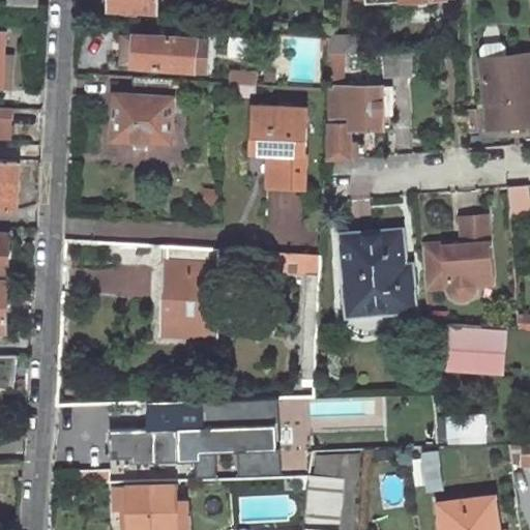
[(157,0),(105,0),(105,15),(157,18),(157,0)]
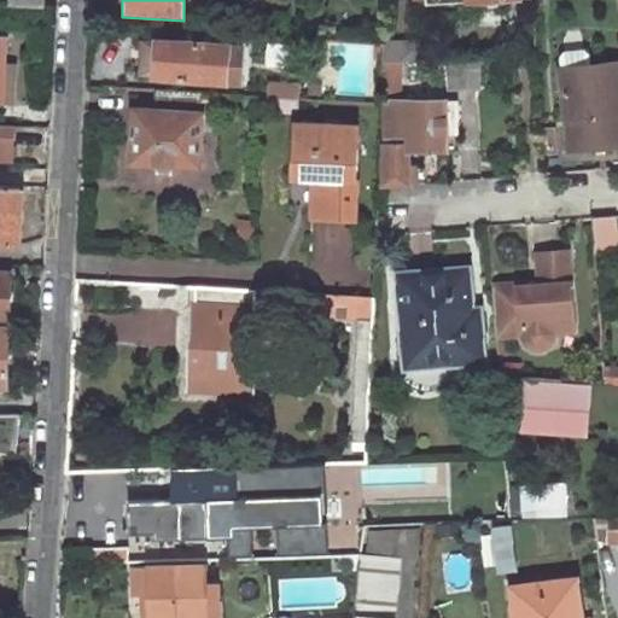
[(149,85),(227,89),(229,45),(151,40),(149,85)]
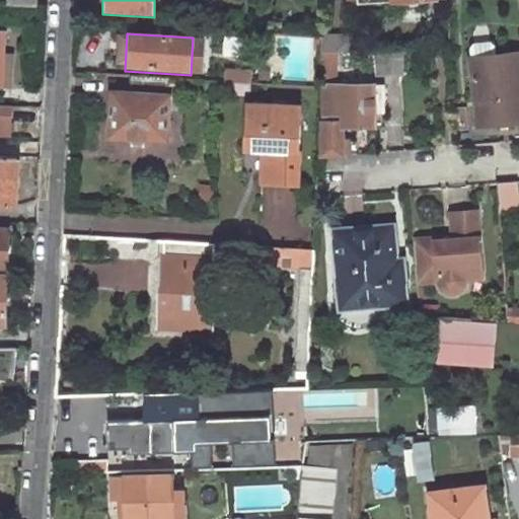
[(321,39),(321,36),(310,35),(310,49),(320,49),(320,46),(321,39)]
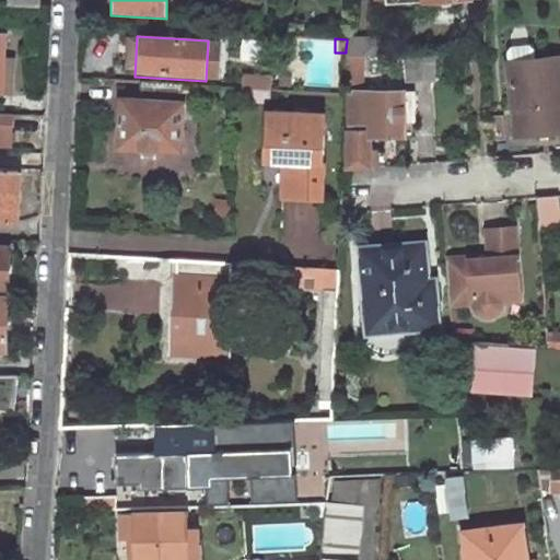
[(375,39),(347,42),(346,49),(346,53),(346,58),(377,57),(375,39)]
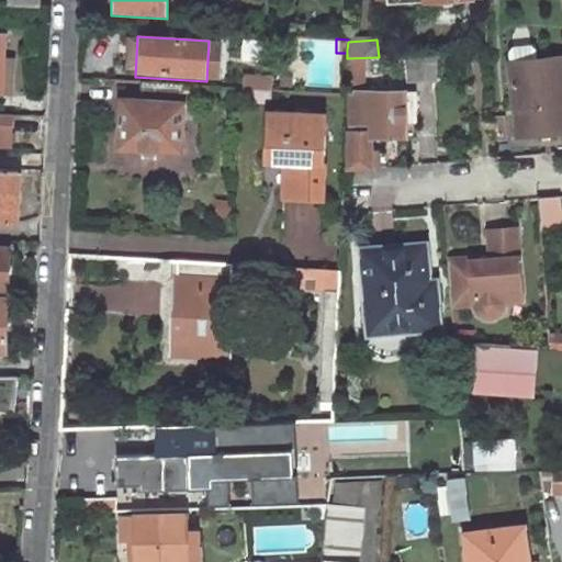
[(0,53),(0,85),(11,86),(12,54),(0,53)]
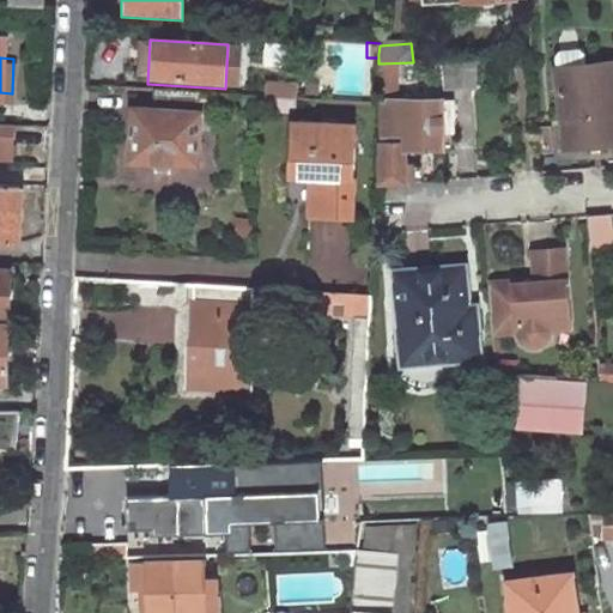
[(612,64),(612,59),(554,65),(563,144),(612,139),(612,64)]
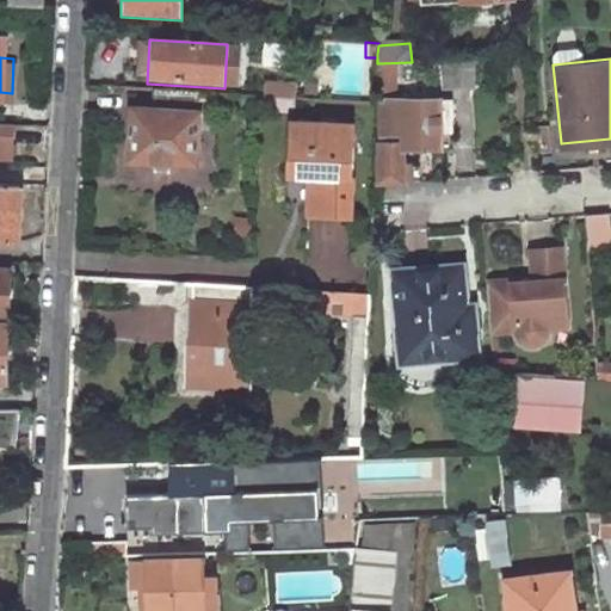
[(444,88),(475,87),(474,63),(443,65),(444,88)]
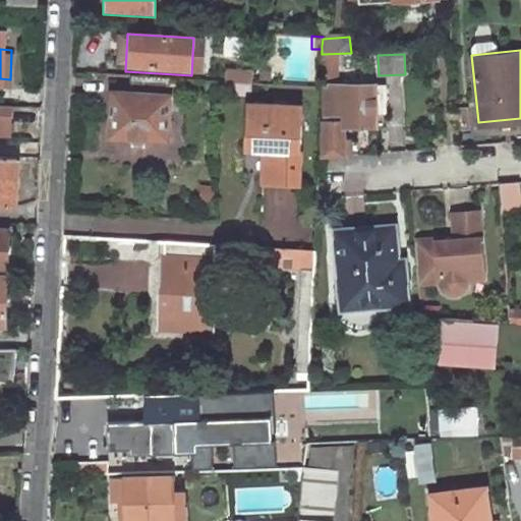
[(344,57),(322,56),(321,72),(344,73),(344,57)]
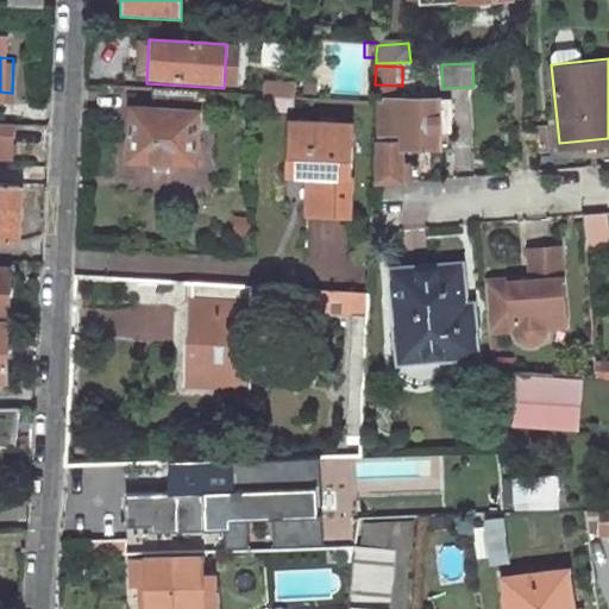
[(289,83),(263,81),(262,95),(289,96),(289,83)]
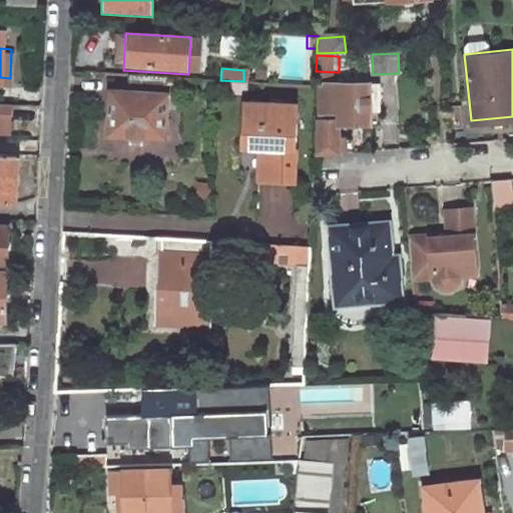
[(333,121),(368,121),(369,101),(376,101),(376,84),(316,82),(316,86),(313,154),(334,152),(333,121)]
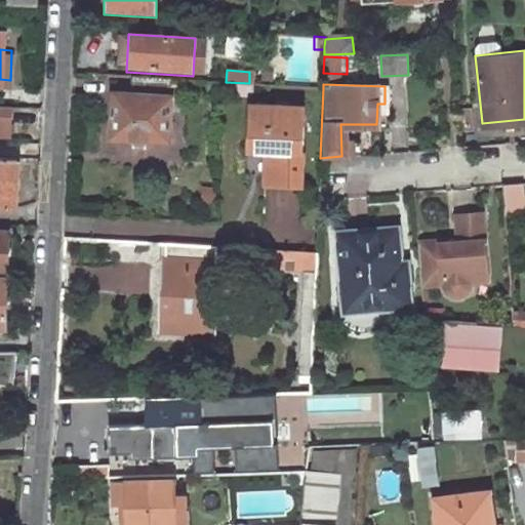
[(173,95),(110,91),(107,142),(170,145),(173,95)]
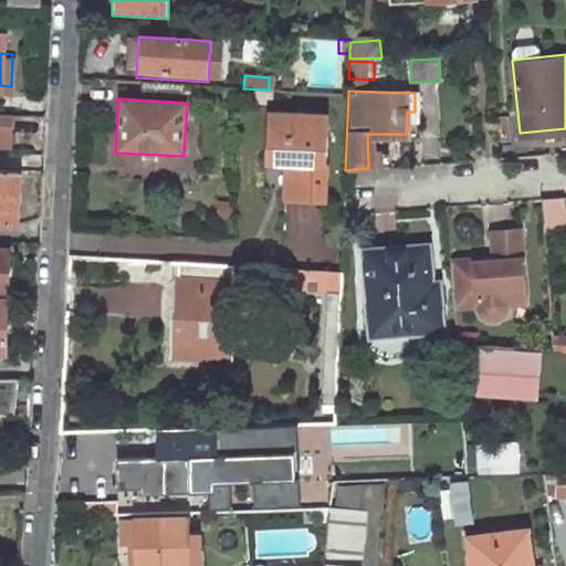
[(324,117),(270,114),(268,166),(282,168),(281,203),(321,206),(324,117)]
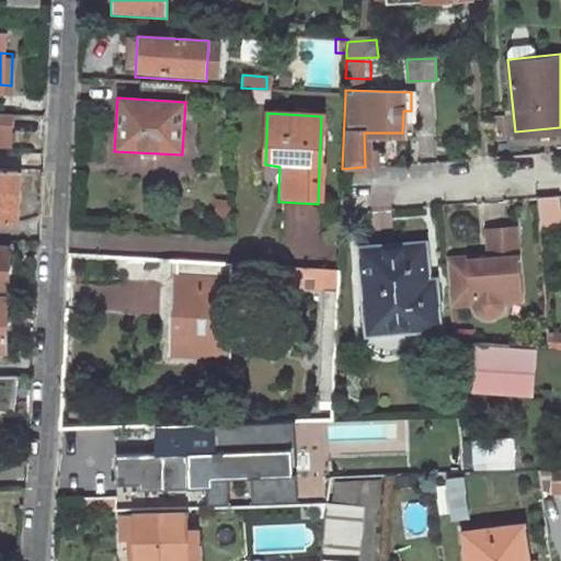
[(0,165),(14,167),(14,146),(0,145),(0,165)]
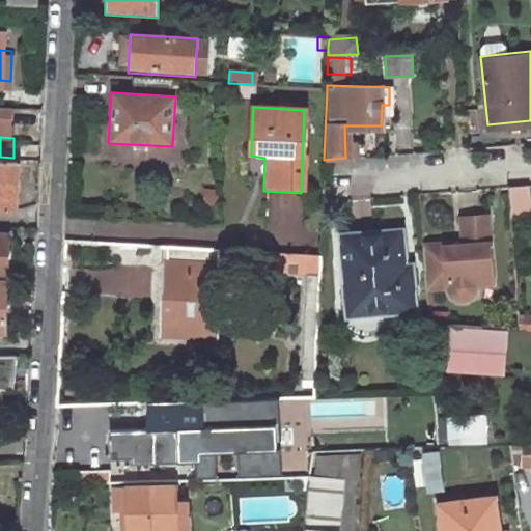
[(0,201),(11,202),(14,158),(0,157),(0,201)]
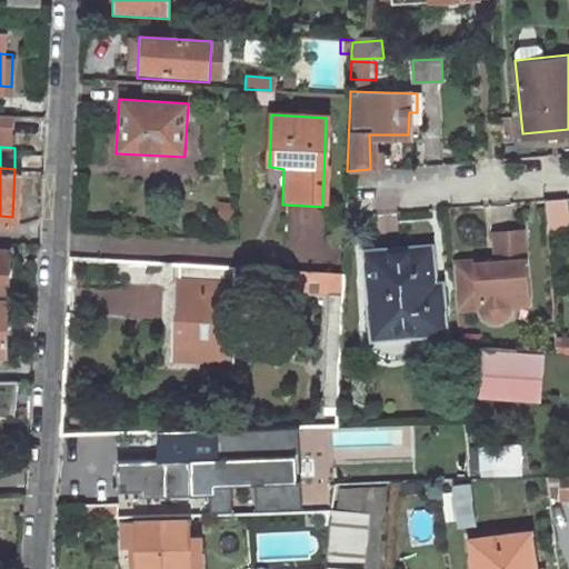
[(566,228),(562,199),(541,200),(543,223),(543,230),(566,228)]
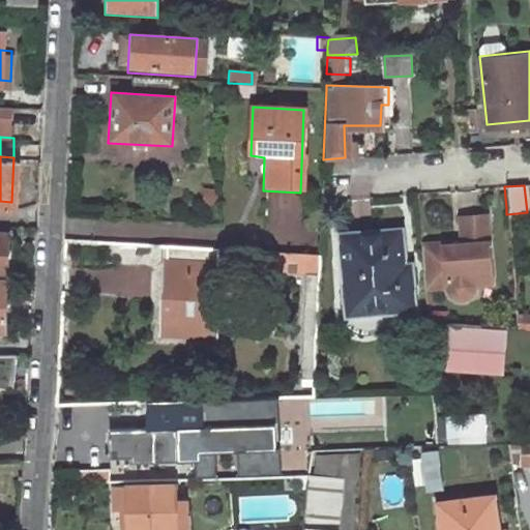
[(460,238),(442,239),(443,243),(420,244),(424,289),(445,288),(448,293),(450,296),(455,298),(460,299),(465,297),(470,293),(472,291),(473,286),(489,285),(482,216),(459,217),(460,238)]
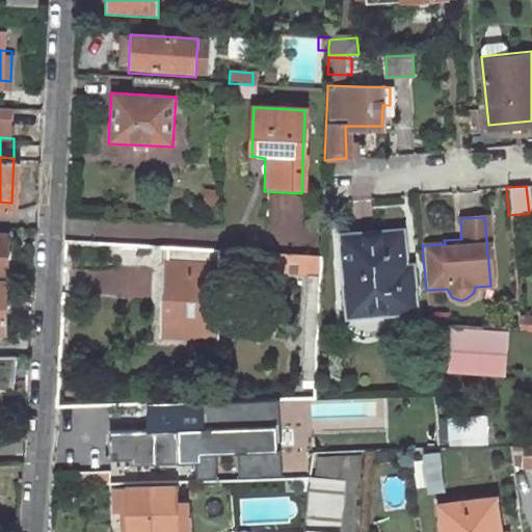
[(399,280),(397,232),(342,234),(344,296),(362,295),(363,312),(413,310),(411,280),(399,280)]
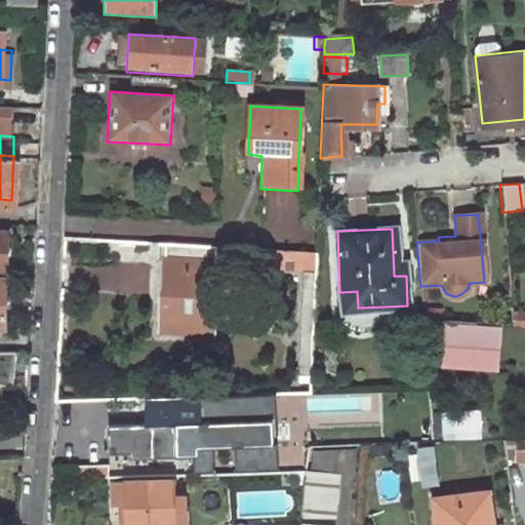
[(212,333),(217,267),(315,272),(316,251),(161,243),(157,329),(212,333)]
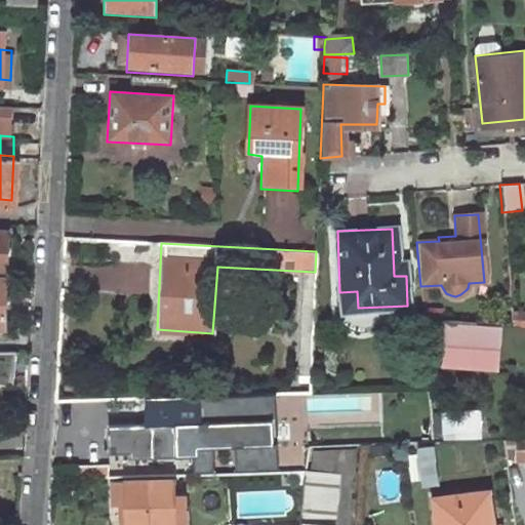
[(339,292),(340,308),(358,308),(357,291),(339,292)]
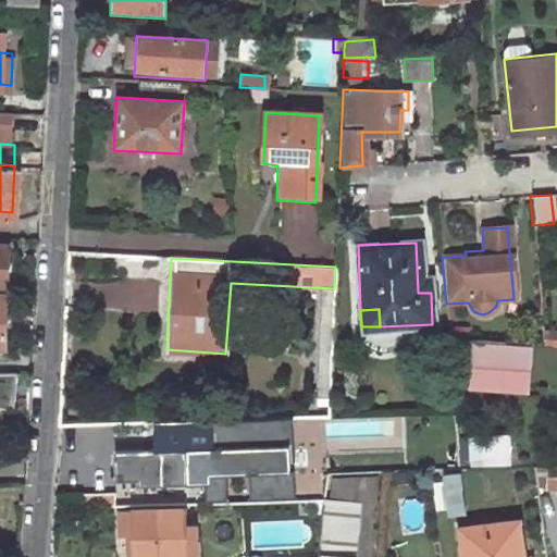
[(556,331),(541,331),(542,344),(556,344),(556,331)]
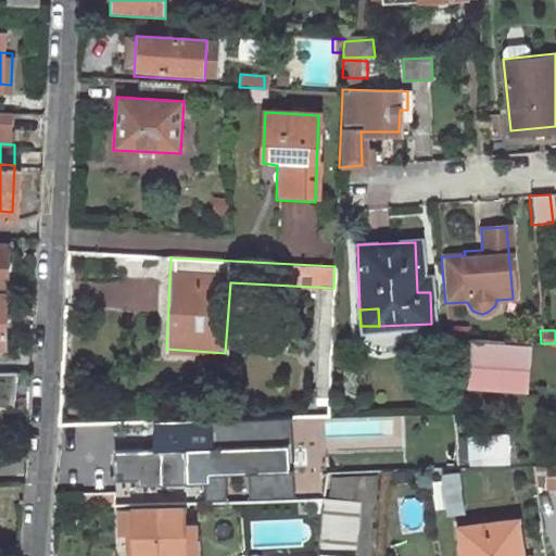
[(469,382),(523,386),(526,342),(500,341),(471,339),(469,382)]
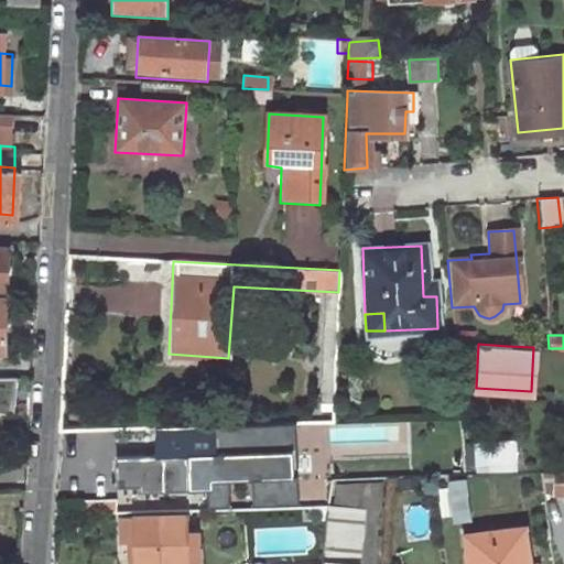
[(11,371),(0,371),(0,408),(10,409),(11,371)]
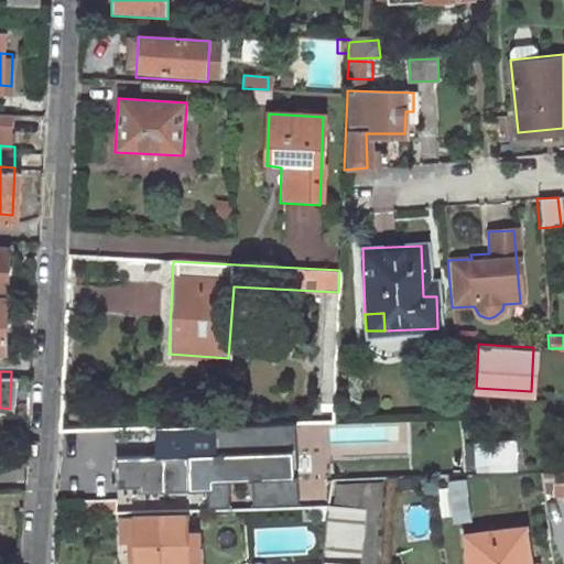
[(155,429),(156,457),(300,454),(299,425),(155,429)]
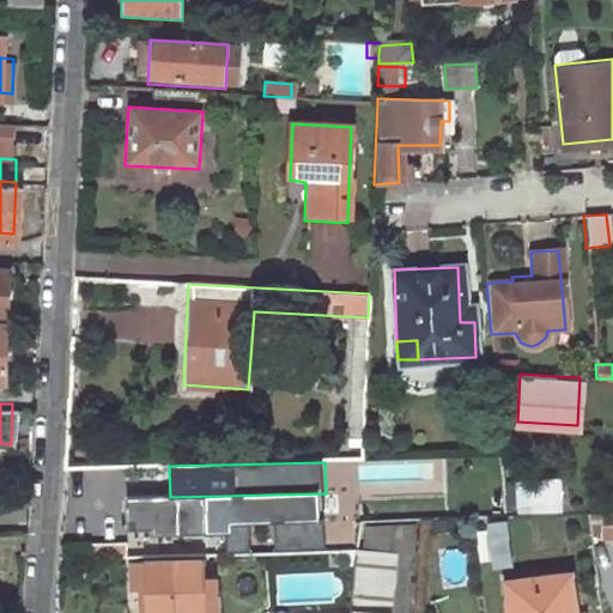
[(557,478),(514,480),(516,507),(559,505),(557,478)]
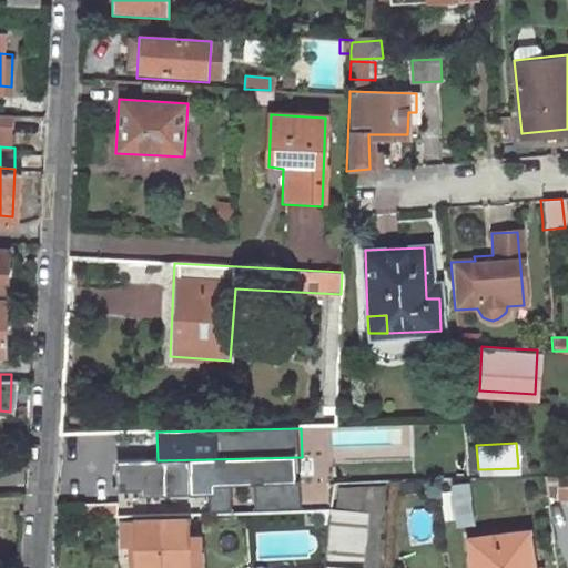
[(158,460),(117,462),(118,493),(140,492),(140,497),(211,495),(211,486),(256,485),(303,484),(302,457),(158,460)]
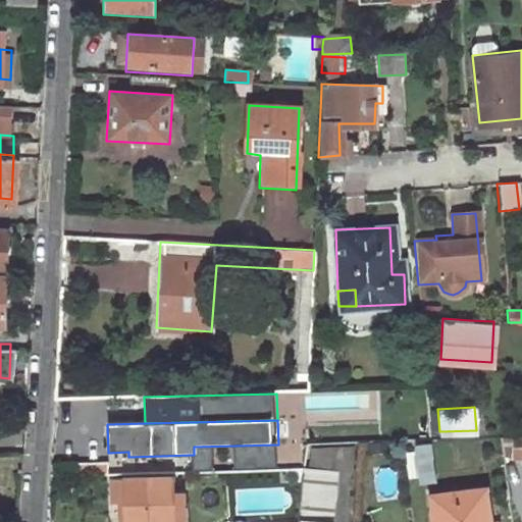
[(521,435),(512,436),(513,447),(513,453),(521,452),(521,435)]
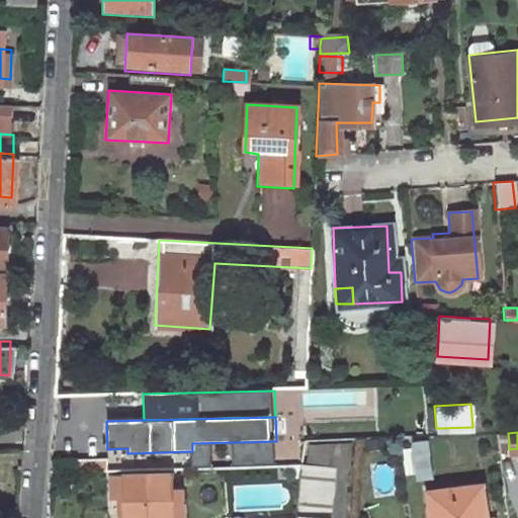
[(499,443),(509,443),(508,433),(497,434),(499,443)]
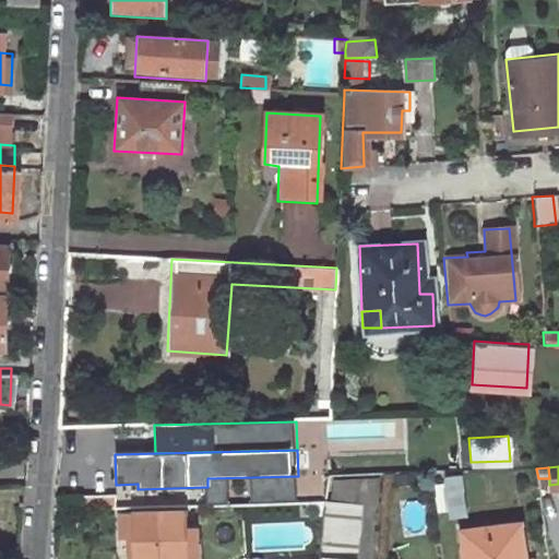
[(298,476),(252,477),(252,502),(298,502),(298,476)]
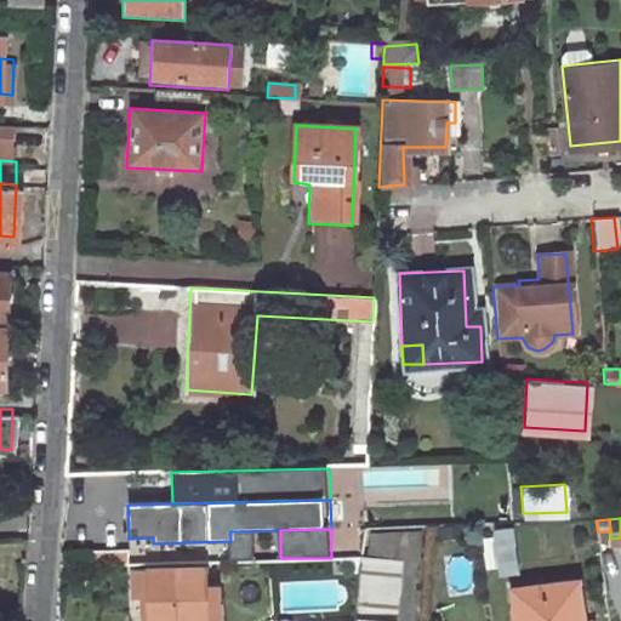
[(516,530),(484,534),(489,573),(520,569),(516,530)]
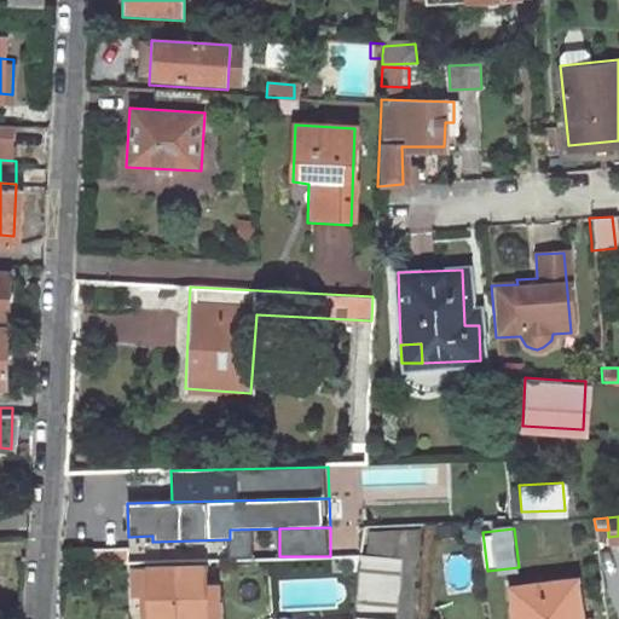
[(392,618),(397,559),(357,555),(354,588),(352,612),(351,618),(392,618)]
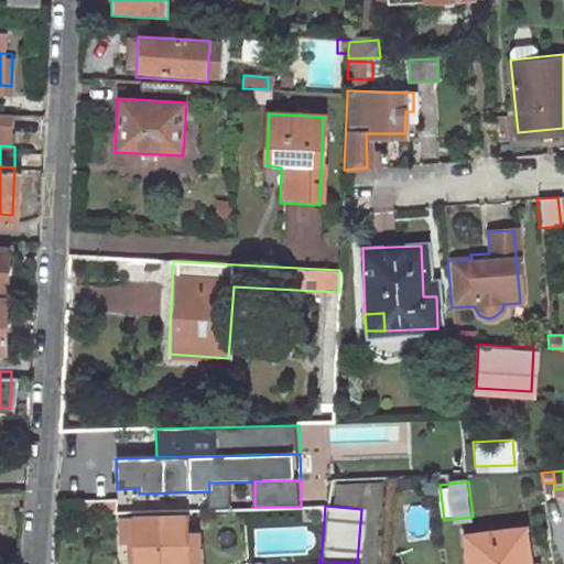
[(187,563),(188,514),(129,514),(128,563),(187,563)]
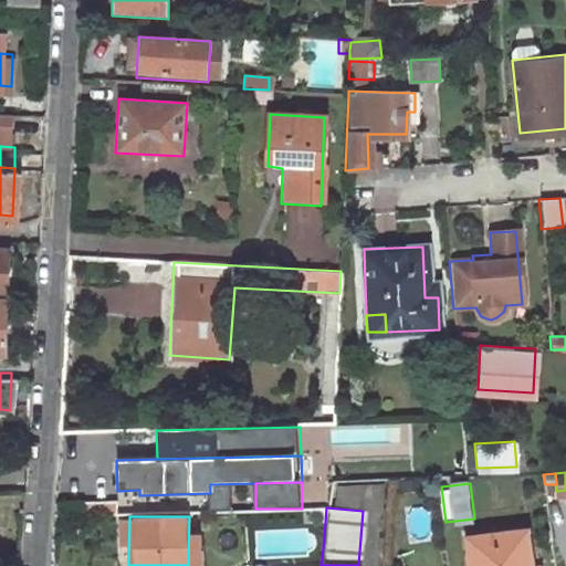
[(532,565),(527,533),(469,540),(471,565),(532,565)]
